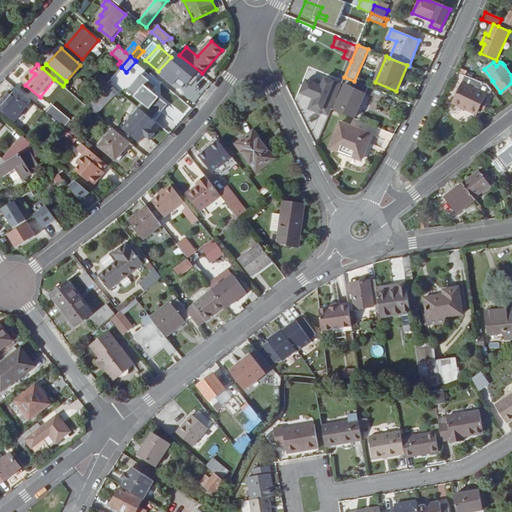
[(31,71),(22,82),(25,85),(35,74),(31,71)]
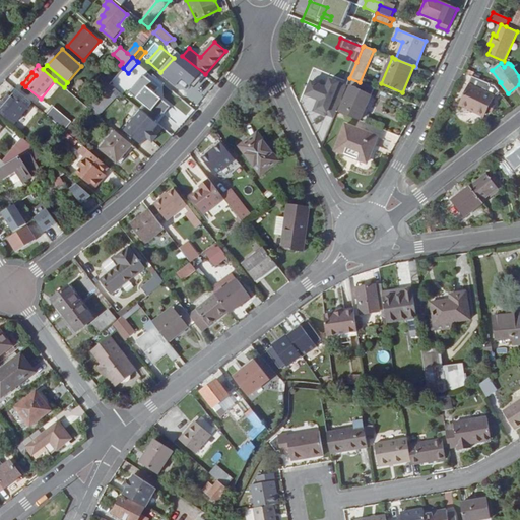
[(143,103),(157,86),(145,76),(137,86),(133,83),(127,89),(143,103)]
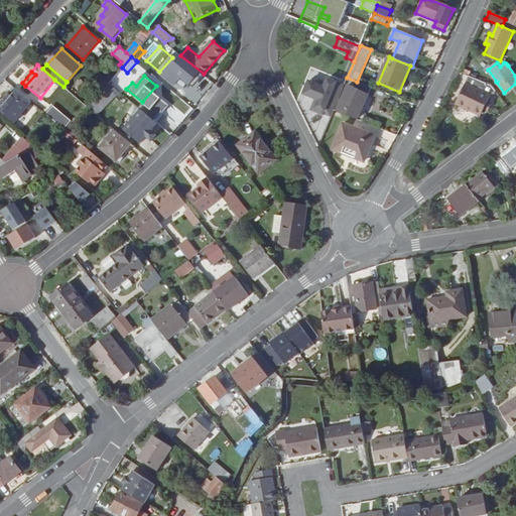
[(492,87),(471,77),(467,85),(489,96),(496,91),(492,87)]
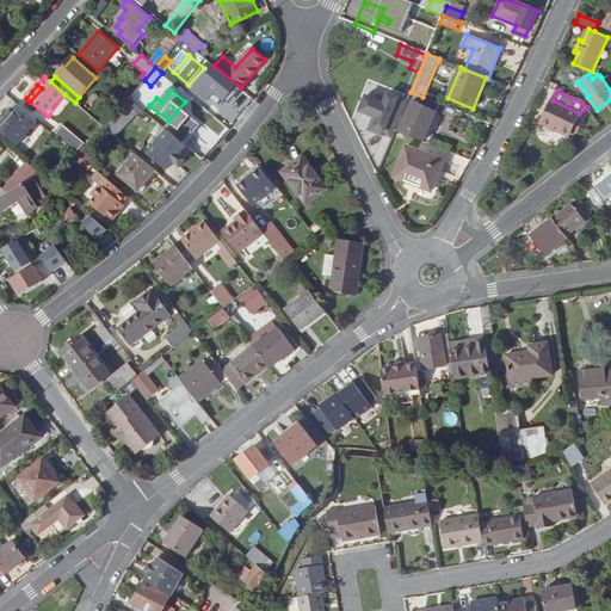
[(392,140),(407,103),(393,97),(388,107),(370,100),(364,117),(374,121),(377,122),(372,134),(383,139),(384,136),(392,140)]
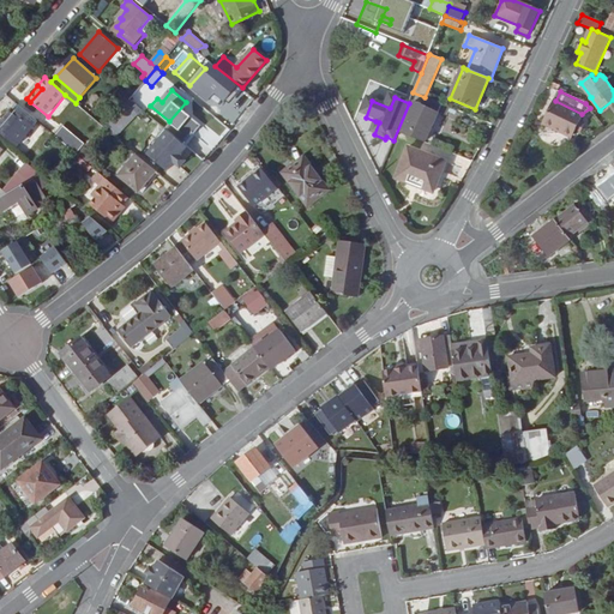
[(443,104),(431,100),(427,108),(415,102),(401,133),(426,143),(443,104)]
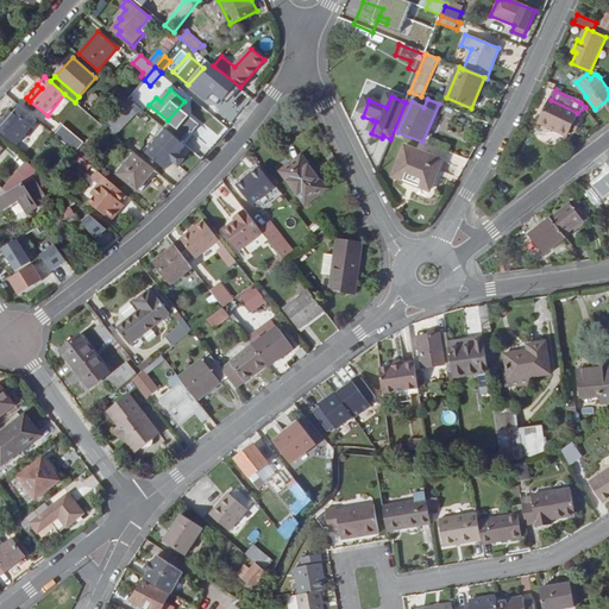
[(577,113),(551,100),(540,123),(566,136),(577,113)]
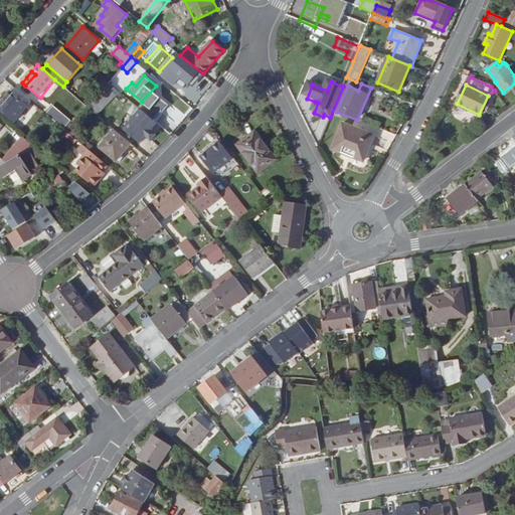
[(31,102),(14,88),(0,105),(0,110),(15,122),(31,102)]
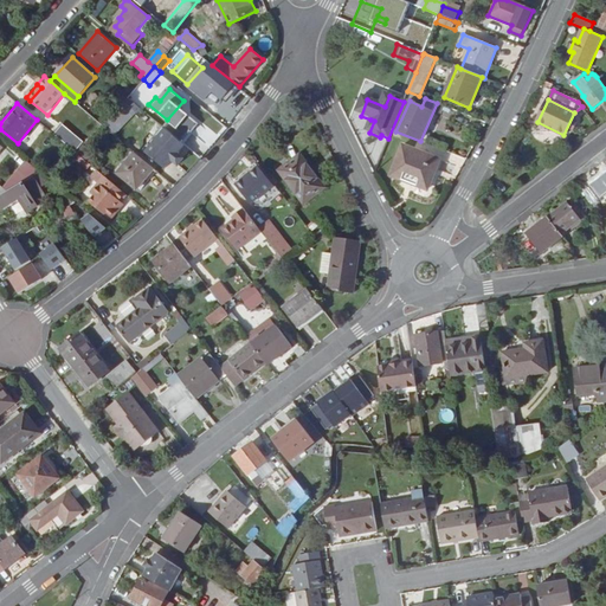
[(114,136),(134,111),(123,103),(102,126),(114,136)]
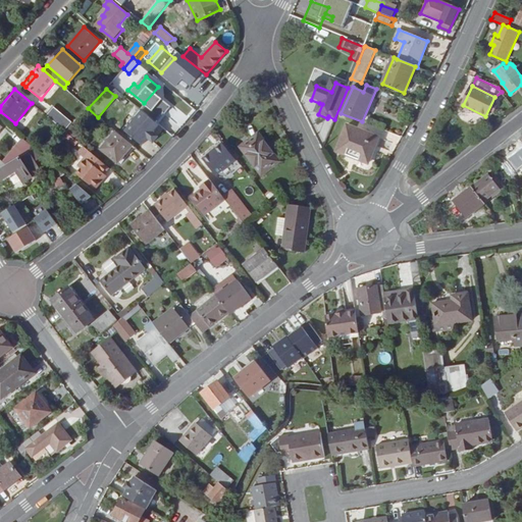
[(194,97),(184,89),(178,96),(188,103),(194,97)]
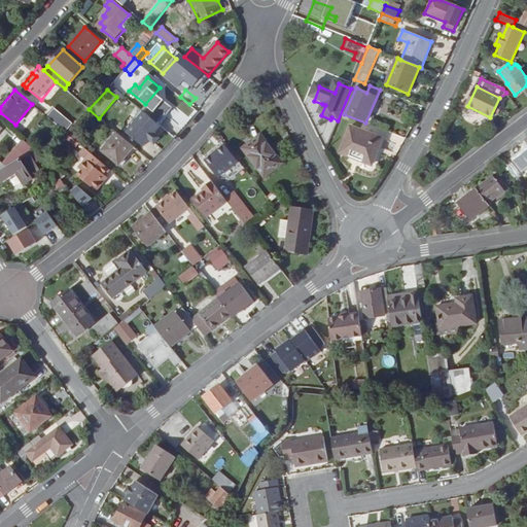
[(54,109),(47,116),(65,132),(71,124),(54,109)]
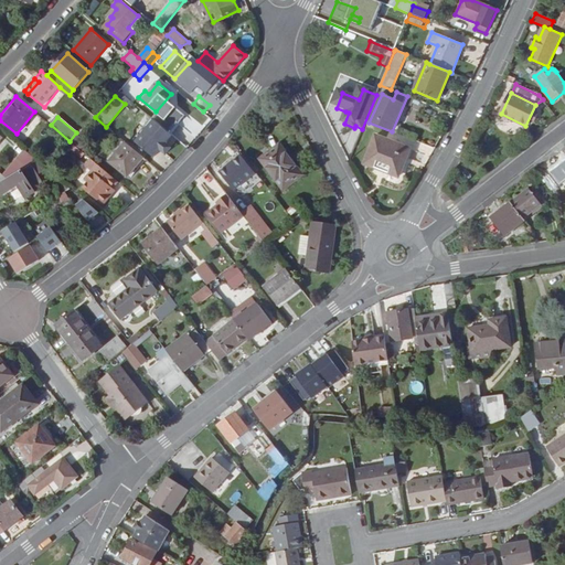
[(172,136),(150,117),(131,139),(153,158),(172,136)]
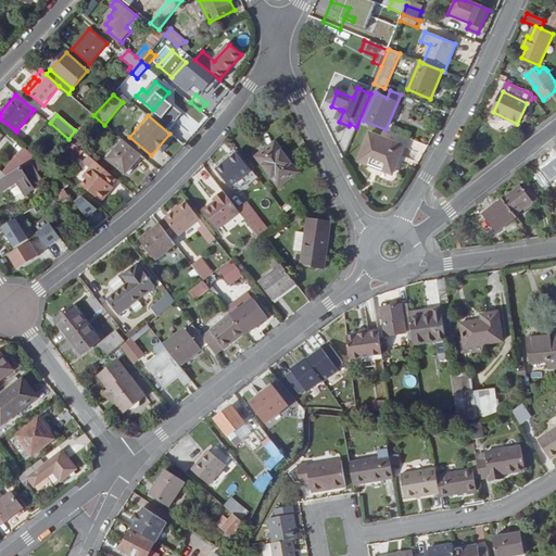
[(392,175),(403,147),(369,134),(358,162),(392,175)]
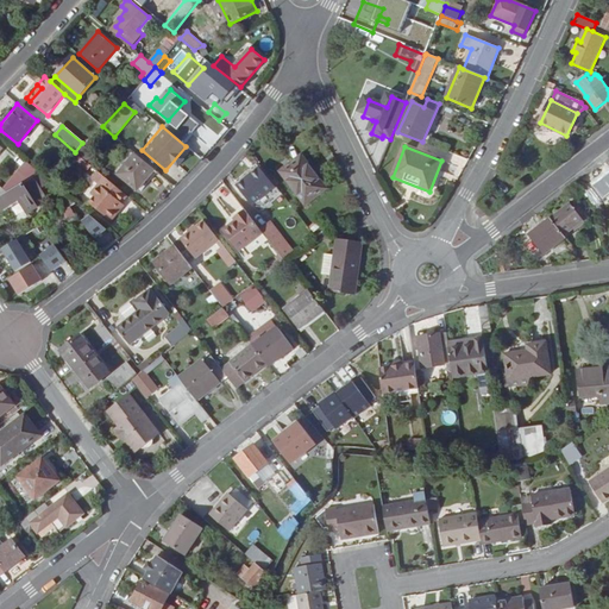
[(81,156),(92,165),(96,158),(86,150),(81,156)]
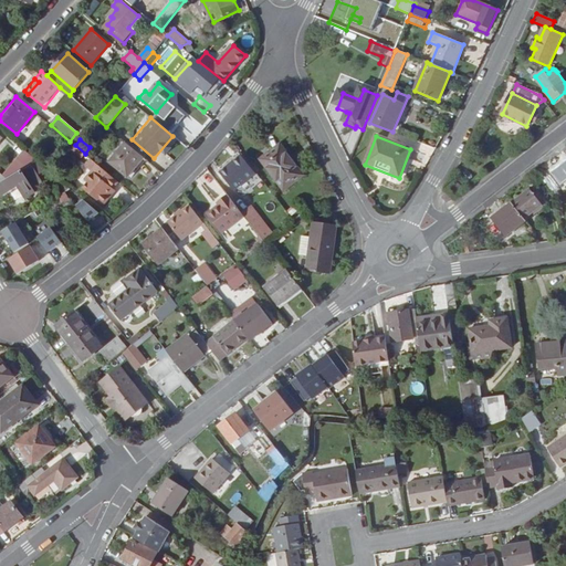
[(66,149),(63,140),(39,150),(43,159),(66,149)]
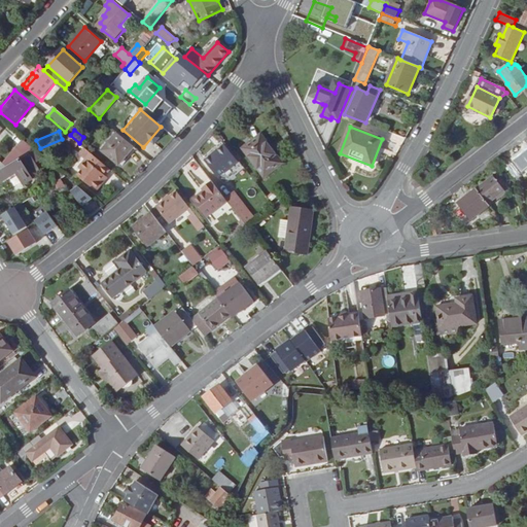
[(102,151),(118,165),(134,147),(117,133),(102,151)]
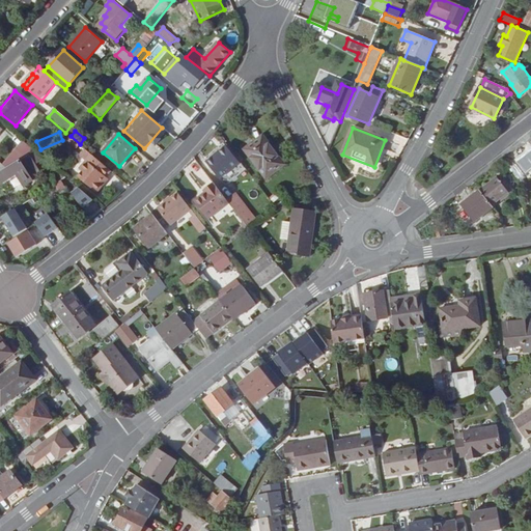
[(162,139),(156,135),(151,141),(156,145),(162,139)]
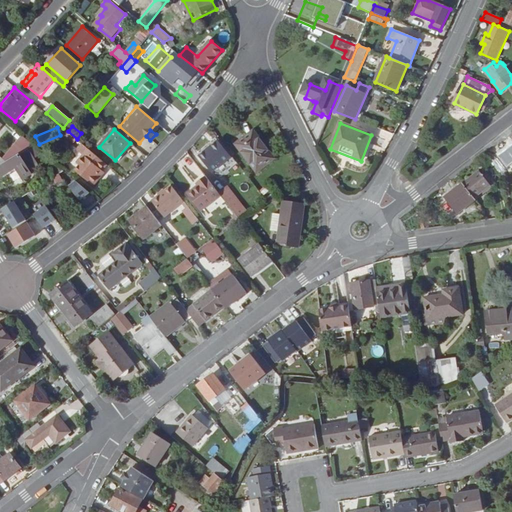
[(77,139),(68,131),(61,134),(68,140),(69,139),(74,143),(77,139)]
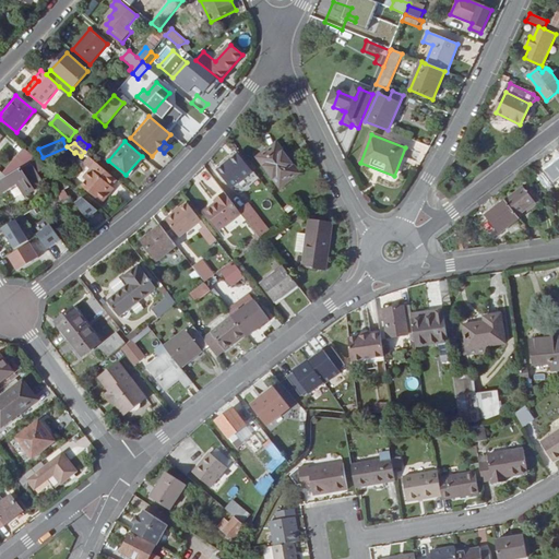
[(258,158),(281,188),(300,173),(277,143),(258,158)]
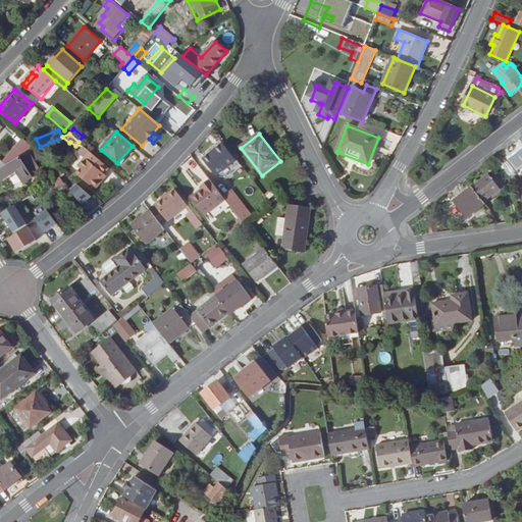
[(7,165),(35,149),(23,139),(4,162),(7,165)]
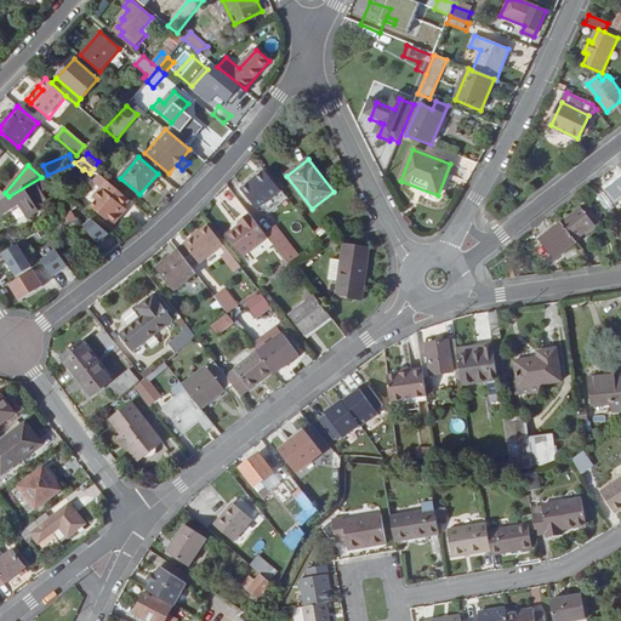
[(243,189),(258,209),(279,191),(265,172),(243,189)]
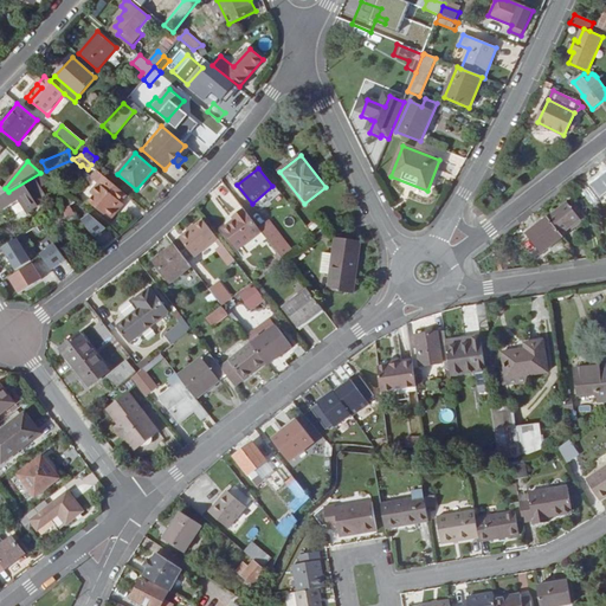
[(98,171),(91,179),(98,185),(91,193),(95,195),(90,202),(111,218),(122,204),(121,202),(127,194),(98,171)]
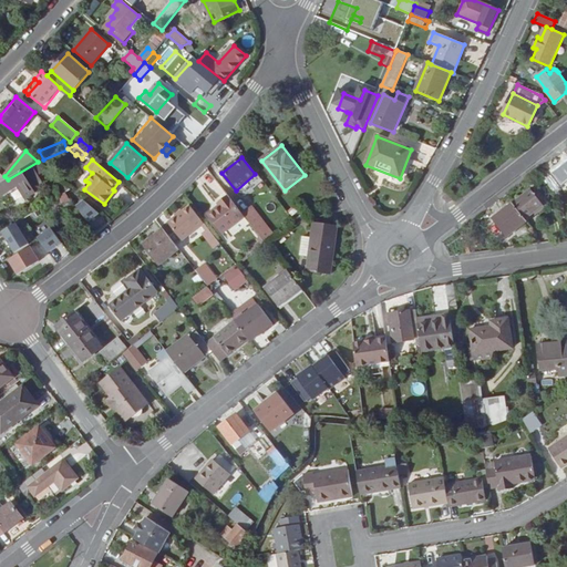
[(34,171),(43,166),(38,162),(8,179),(2,183),(0,184),(0,193),(2,196),(19,187),(26,198),(35,193),(32,187),(41,182),(34,171)]
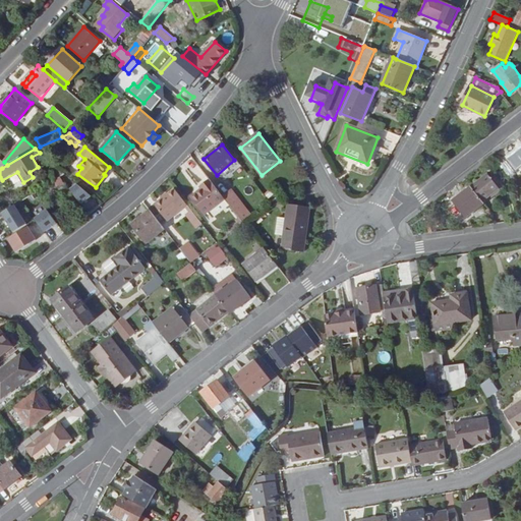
[(520,167),(512,158),(504,165),(512,174),(520,167)]
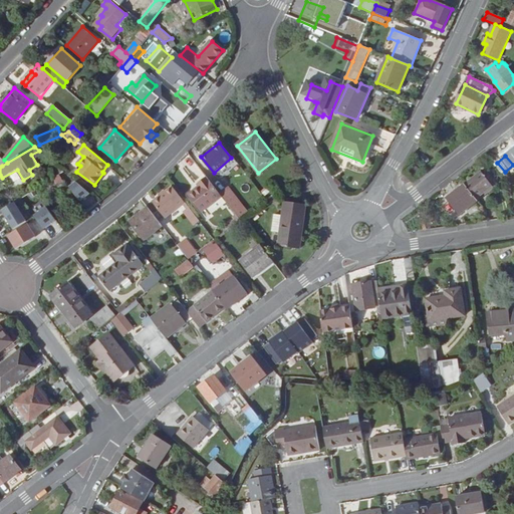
[(482,172),(465,185),(476,199),(492,186),(482,172)]
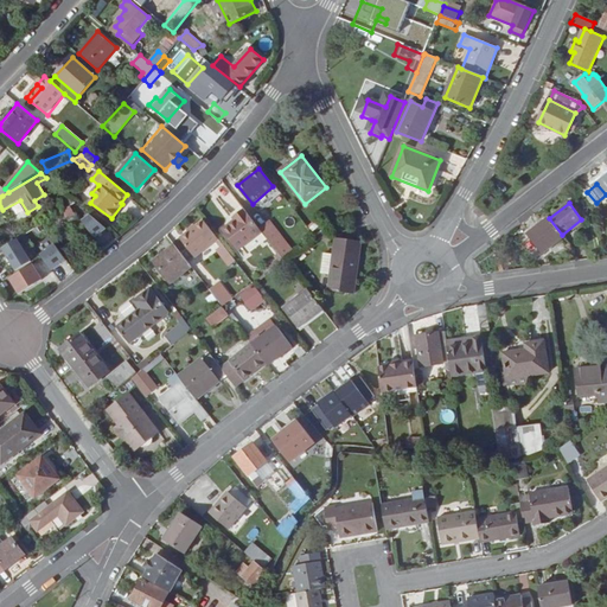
[(68,206),(59,216),(68,223),(76,215),(68,206)]
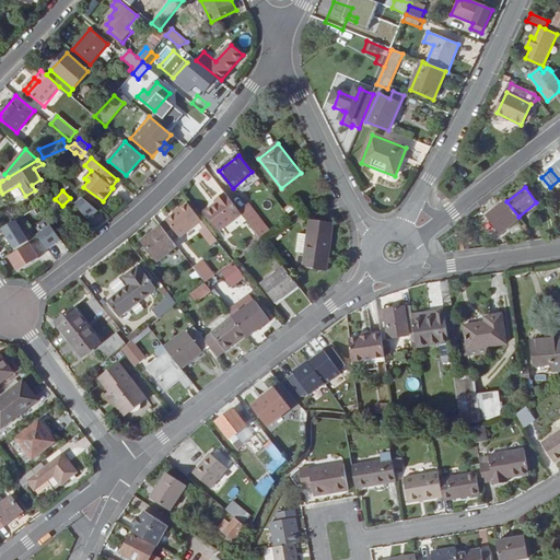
[(441,191),(438,195),(442,200),(446,197),(441,191)]
